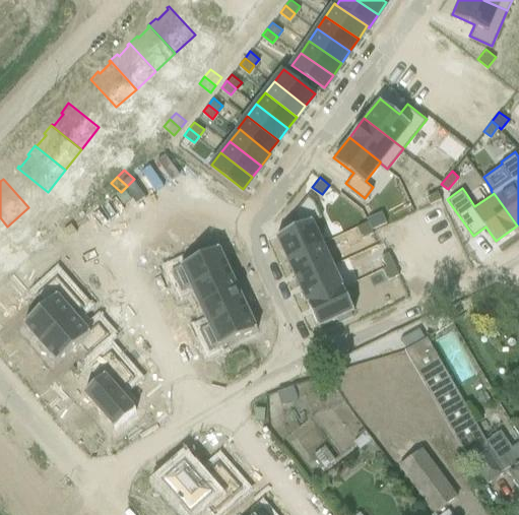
[(438,189),(427,194),(430,202),(442,197),(438,189)]
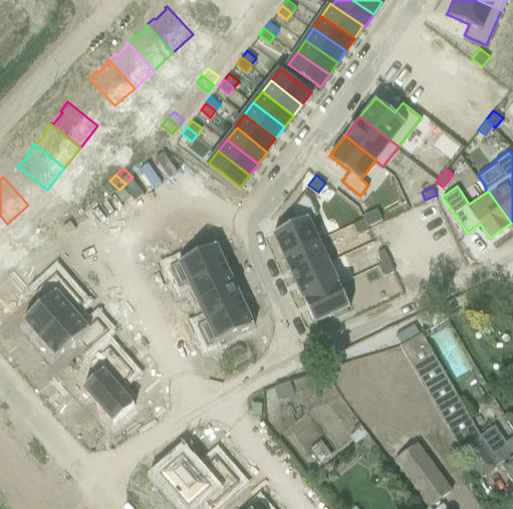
[(296,221),(273,232),(284,254),(319,238),(309,217),(318,213),(310,197),(304,192),(290,210),(296,221)]
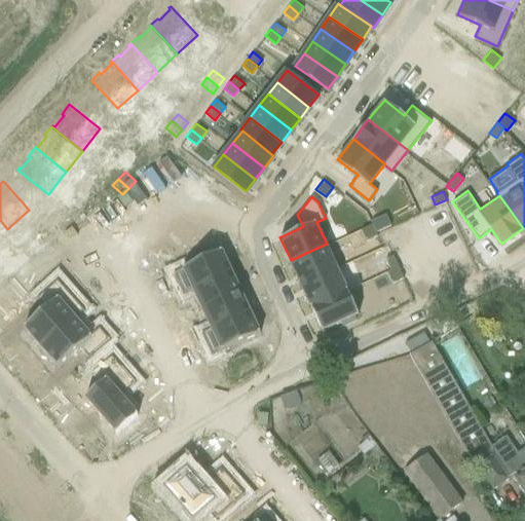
[(373,222),(362,227),(367,238),(378,233),(373,222)]
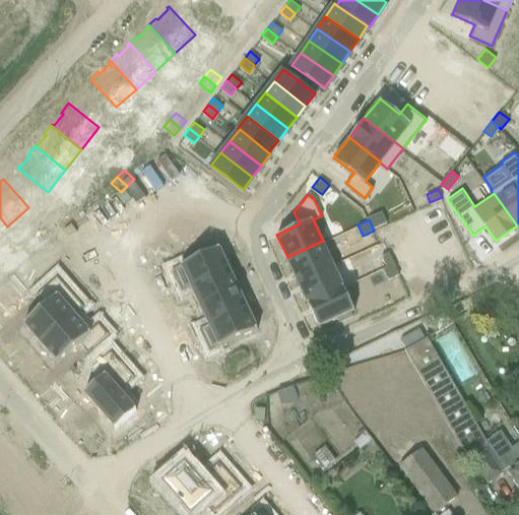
[(73,222),(67,229),(77,239),(83,232),(73,222)]
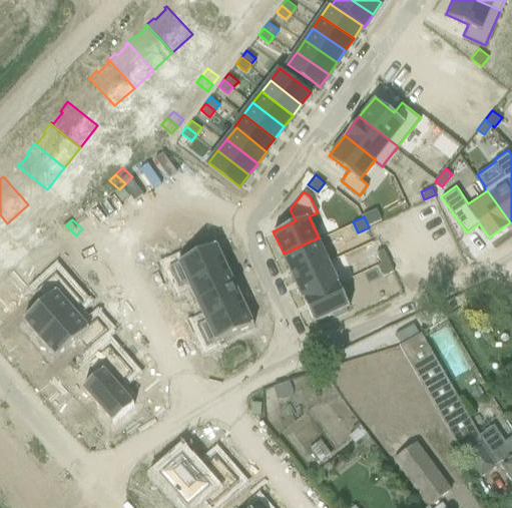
[(66,225),(59,232),(69,241),(76,235),(66,225)]
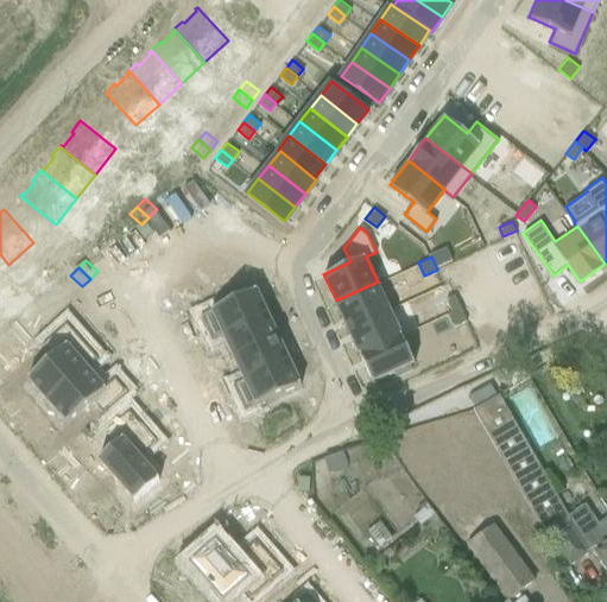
[(378,282),(336,301),(348,327),(390,308),(378,282)]
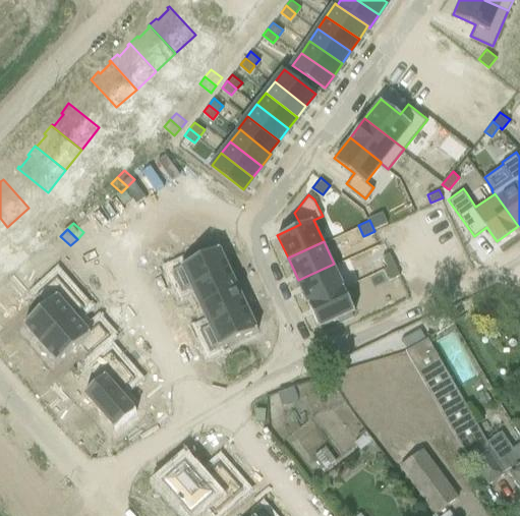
[(181,264),(172,268),(174,273),(175,273),(181,285),(180,286),(182,289),(191,285),(229,267),(228,264),(227,264),(226,260),(224,254),(223,254),(221,249),(220,245),(181,264)]
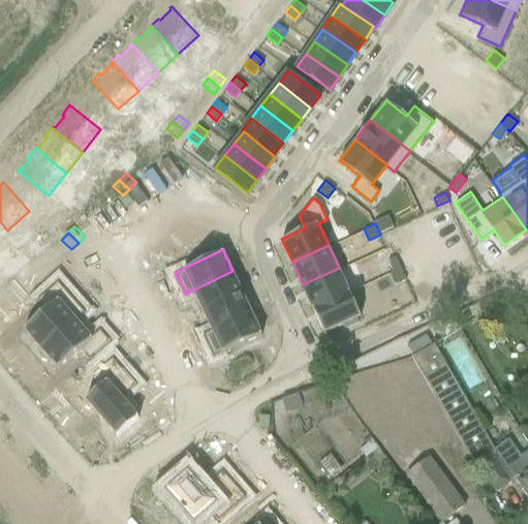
[(396,254),(387,258),(393,270),(401,266),(396,254)]
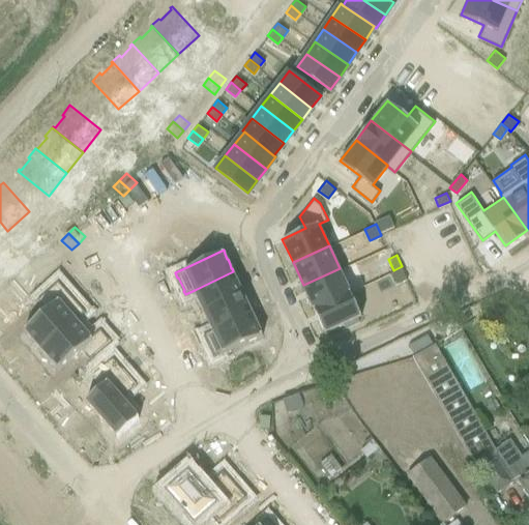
[(393,270),(390,271),(395,283),(407,278),(402,266),(393,270)]
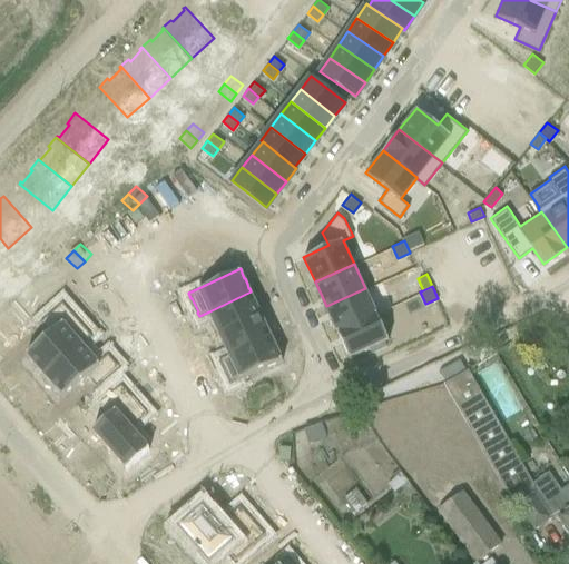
[(365,288),(326,306),(337,330),(376,312),(365,288)]
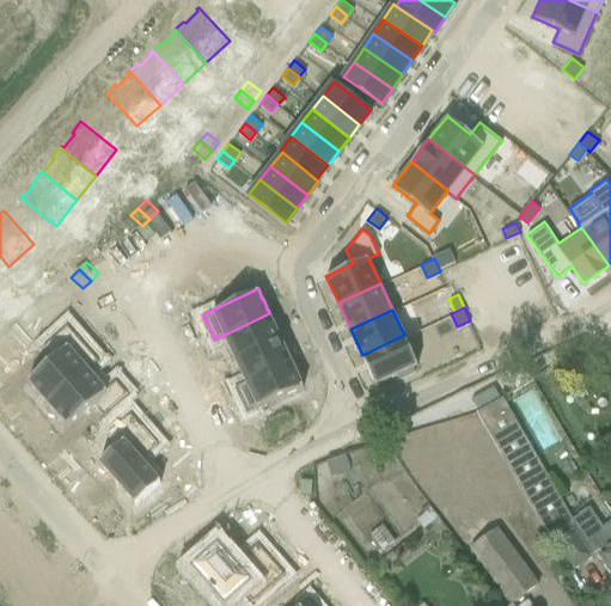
[(269,313),(225,335),(226,337),(233,353),(236,357),(280,336),(279,334),(275,328),(276,328),(273,322),(270,317),(272,317),(269,313)]
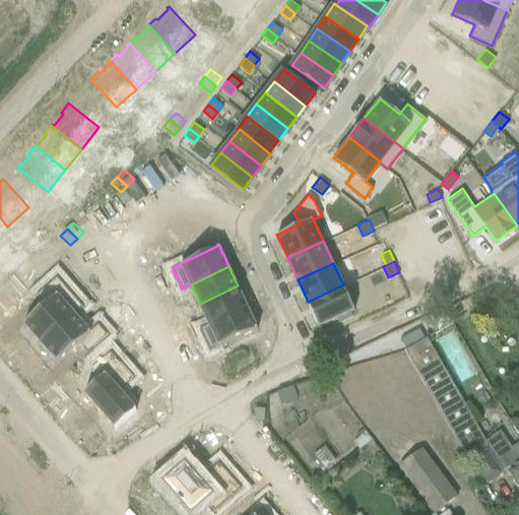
[(29,268),(19,276),(31,290),(41,281),(29,268)]
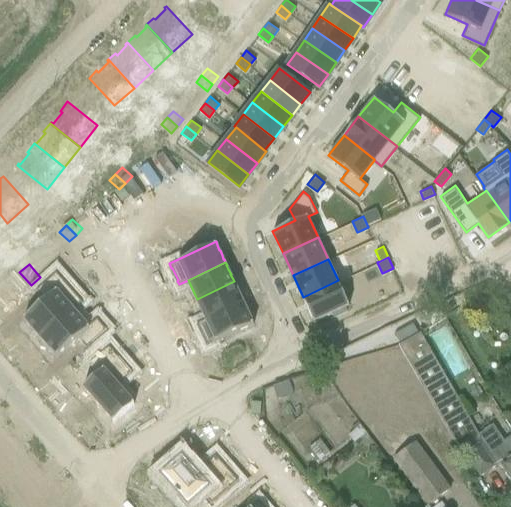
[(27,313),(23,317),(26,320),(31,324),(30,325),(33,329),(34,328),(38,333),(38,334),(39,335),(73,306),(73,307),(82,299),(80,296),(79,296),(69,284),(66,281),(64,279),(61,276),(56,270),(36,288),(45,298),(42,300),(43,300),(39,304),(38,303),(31,310),(28,313),(27,313)]
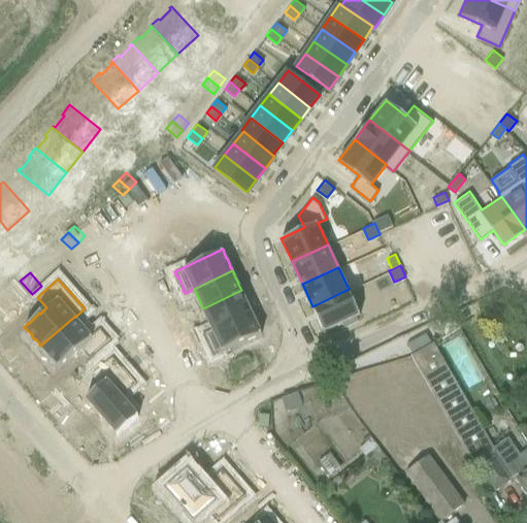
[(349,289),(313,306),(324,330),(342,321),(344,325),(358,319),(356,315),(360,313),(349,289)]
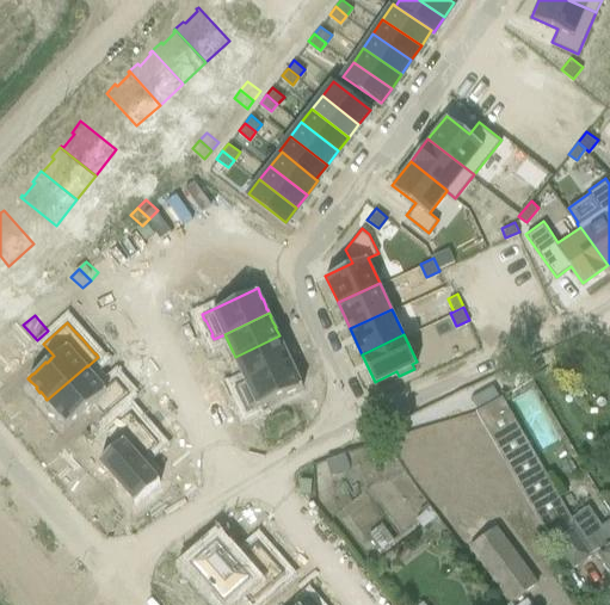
[(279,335),(235,357),(236,362),(238,362),(245,377),(244,377),(245,380),(246,381),(290,359),(289,356),(287,351),(284,345),(283,345),(281,339),(282,339),(279,335)]
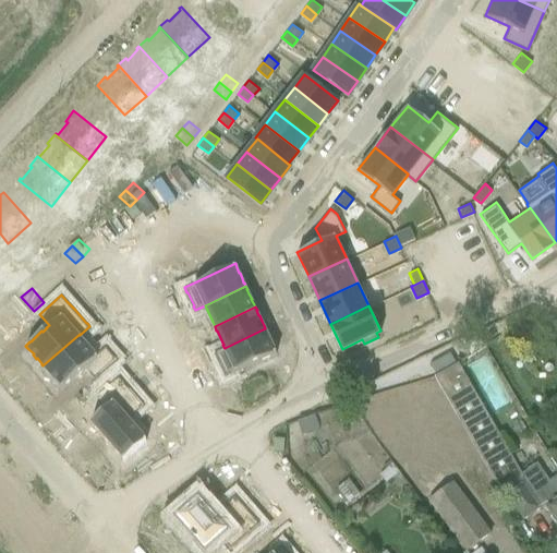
[(157,317),(160,325),(172,320),(169,312),(157,317)]
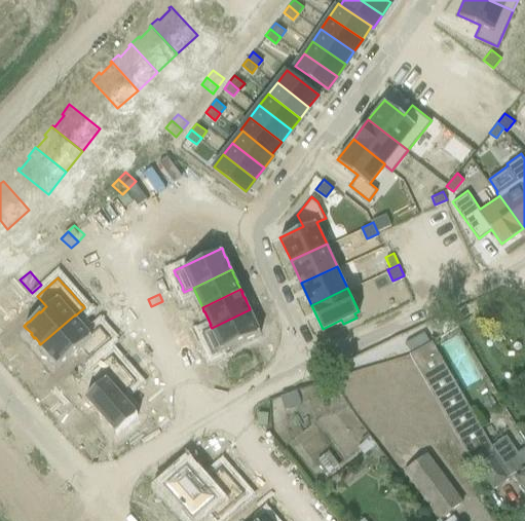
[(162,301),(151,306),(155,313),(165,308),(162,301)]
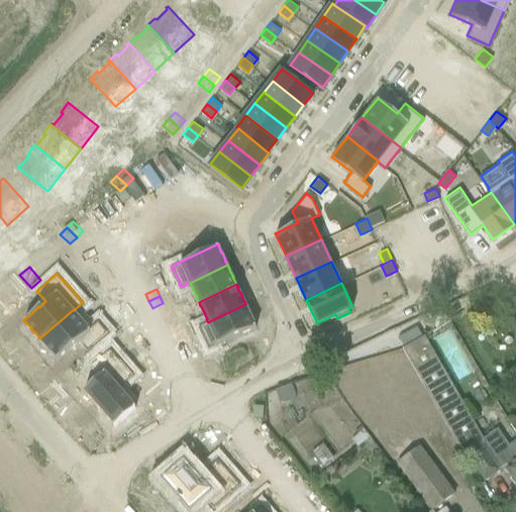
[(207,321),(199,325),(200,329),(201,329),(207,341),(206,341),(209,346),(217,342),(255,325),(253,321),(250,316),(251,316),(249,311),(248,311),(247,307),(245,304),(208,322),(207,321)]
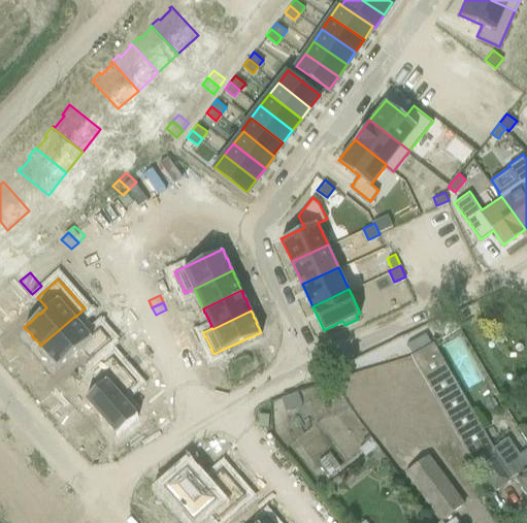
[(75,316),(40,346),(42,348),(47,353),(46,353),(51,357),(56,362),(55,362),(58,365),(62,362),(62,361),(66,358),(73,352),(77,348),(80,346),(80,347),(88,354),(90,356),(110,338),(105,331),(105,332),(102,328),(100,326),(91,334),(88,331),(76,319),(77,319),(75,317),(75,316)]
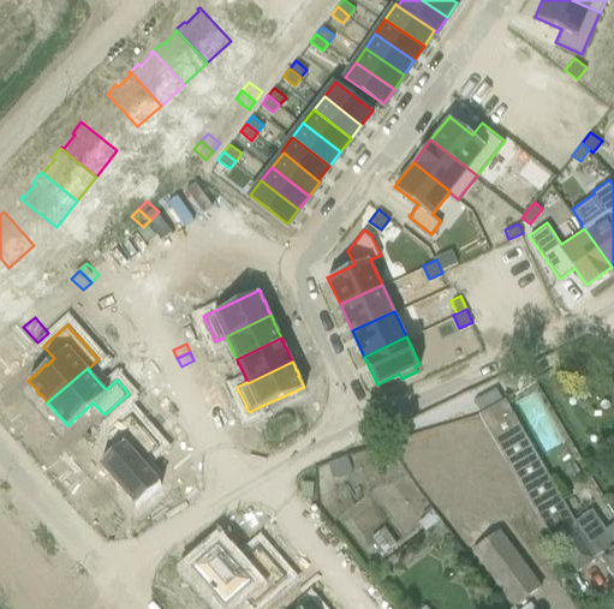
[(195,396),(198,405),(198,406),(212,399),(208,390),(195,396)]
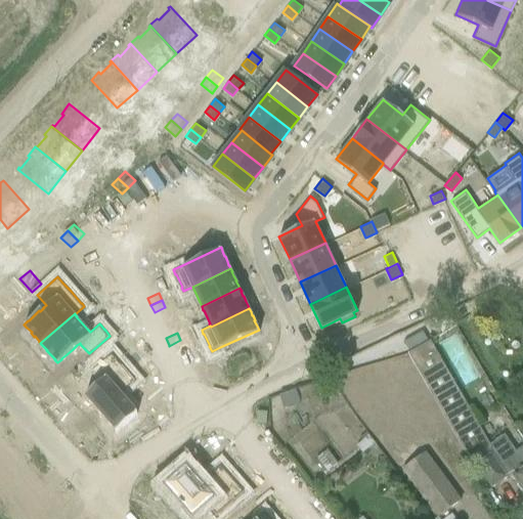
[(490,441),(431,338),(408,350),(469,456),(472,453),(492,484),(507,474),(503,469),(510,464),(517,473),(516,473),(522,483),(522,443),(516,448),(505,432),(490,441)]
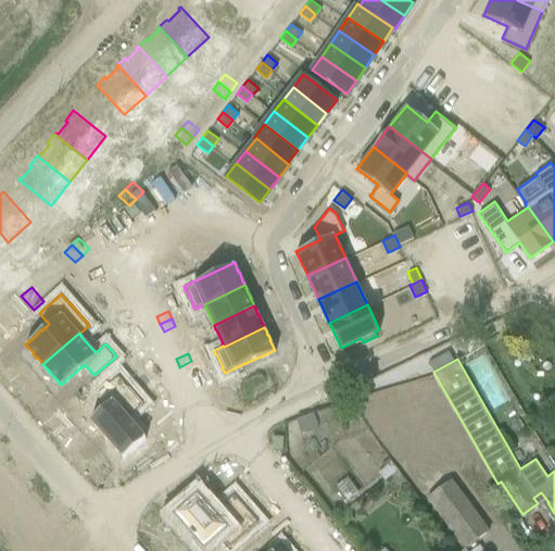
[(191,361),(179,367),(184,375),(196,370),(191,361)]
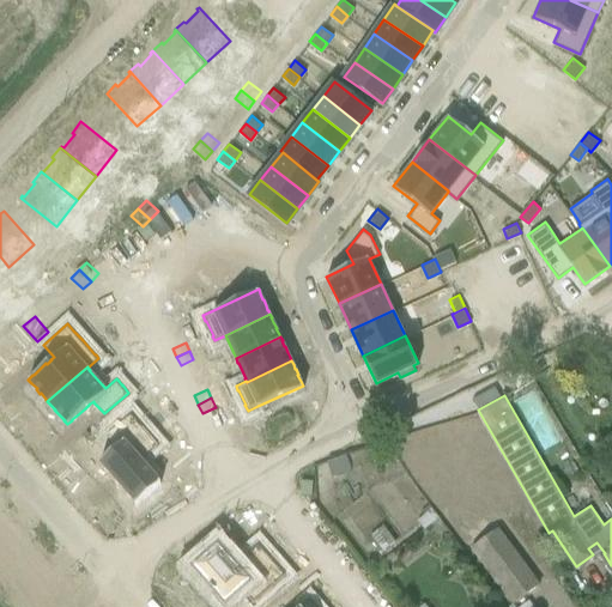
[(113,448),(100,461),(104,466),(108,471),(114,477),(119,481),(117,481),(127,492),(127,491),(131,496),(131,497),(135,502),(140,498),(139,498),(144,493),(144,495),(161,480),(156,475),(149,468),(145,463),(141,460),(140,457),(144,453),(152,447),(157,442),(152,436),(146,429),(141,423),(140,422),(140,423),(137,419),(137,418),(131,411),(107,432),(116,444),(115,445),(116,447),(114,449),(113,448)]
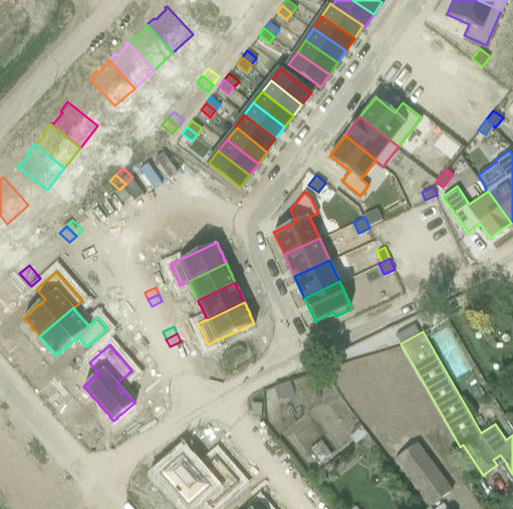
[(400,439),(390,447),(397,457),(407,449),(400,439)]
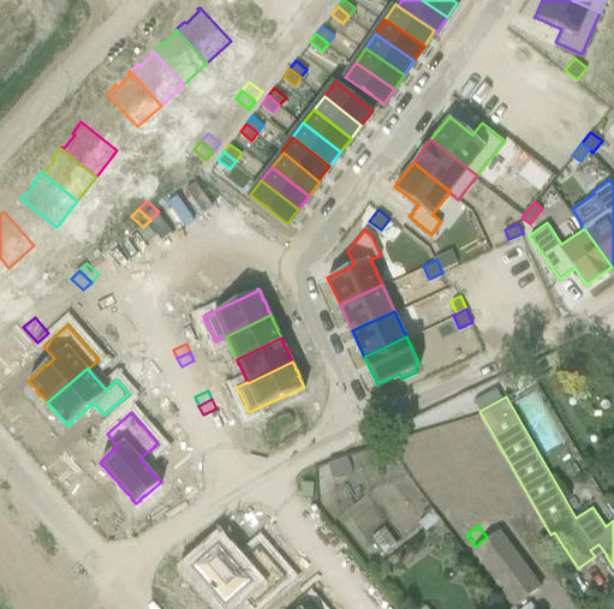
[(475,547),(472,548),(514,604),(542,584),(500,527),(487,537),(475,547)]
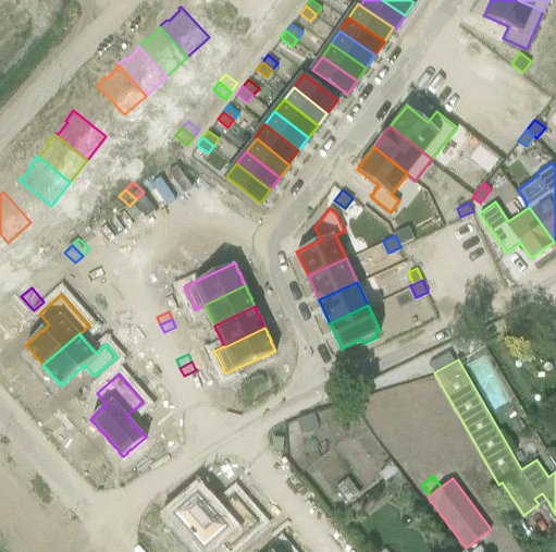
[(198,491),(173,513),(186,528),(192,534),(192,535),(205,549),(221,535),(230,546),(259,520),(254,514),(252,515),(249,511),(250,511),(249,510),(245,504),(244,504),(238,499),(239,498),(235,493),(224,502),(224,503),(219,508),(218,507),(215,511),(211,505),(210,505),(201,495),(201,494),(198,491)]
